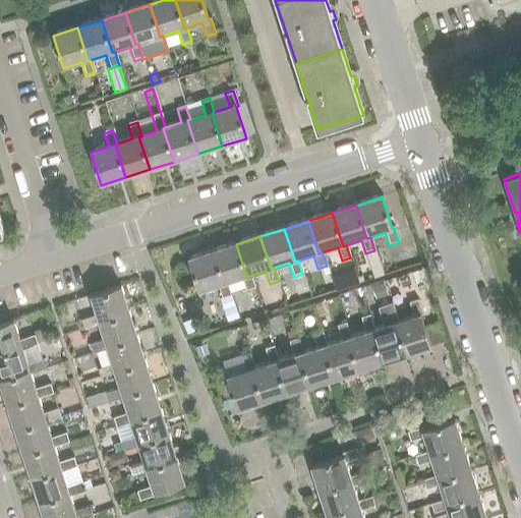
[(254,289),(249,276),(246,277),(236,244),(212,251),(223,285),(226,283),(240,279),(244,292),(254,289)]
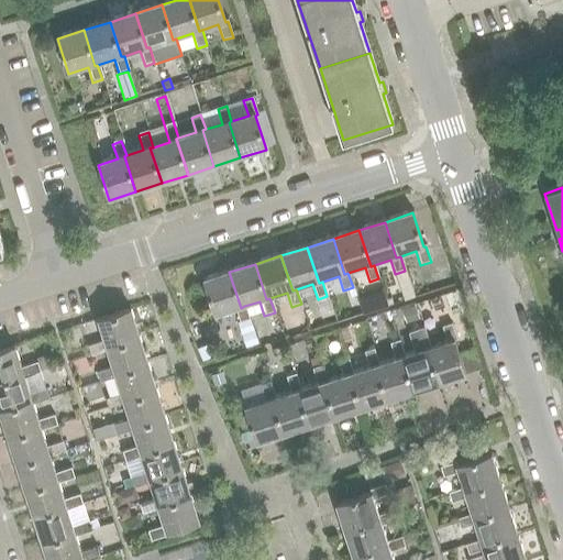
[(405,271),(395,274),(398,284),(408,281),(405,271)]
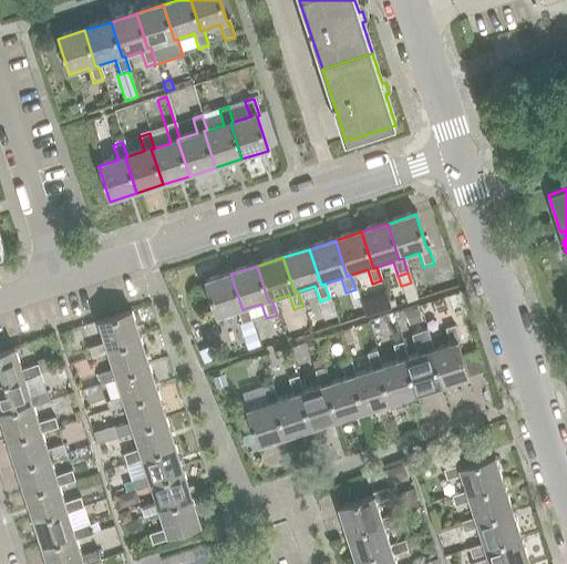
[(250,322),(246,308),(243,310),(230,274),(205,283),(216,318),(236,311),(241,326),(250,322)]
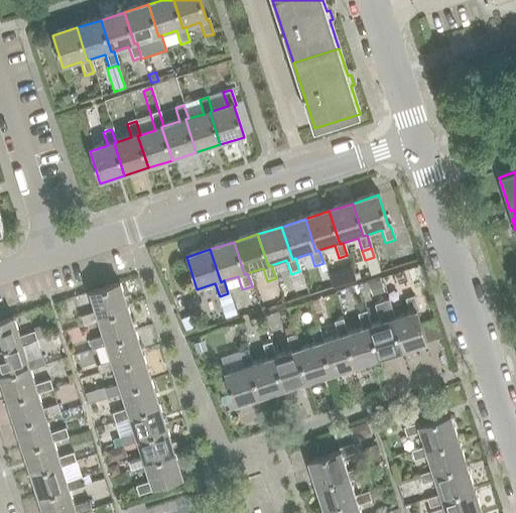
[(329,276),(333,289),(343,286),(338,273),(329,276)]
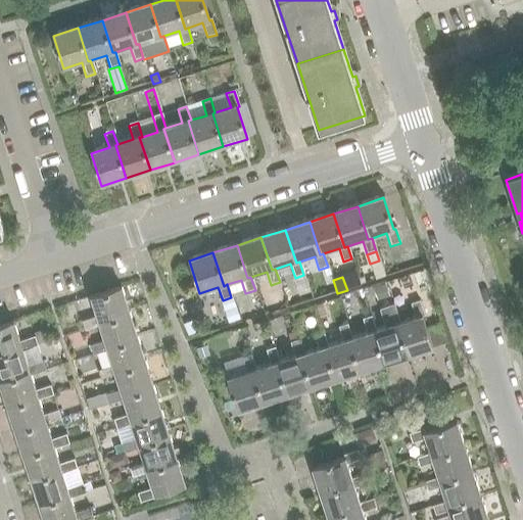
[(391,296),(387,285),(376,288),(379,300),(391,296)]
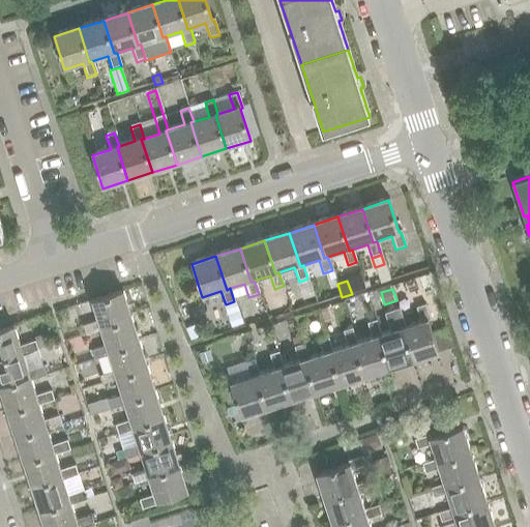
[(100,329),(131,319),(122,293),(92,302),(98,321),(83,326),(85,335),(100,330),(100,329)]
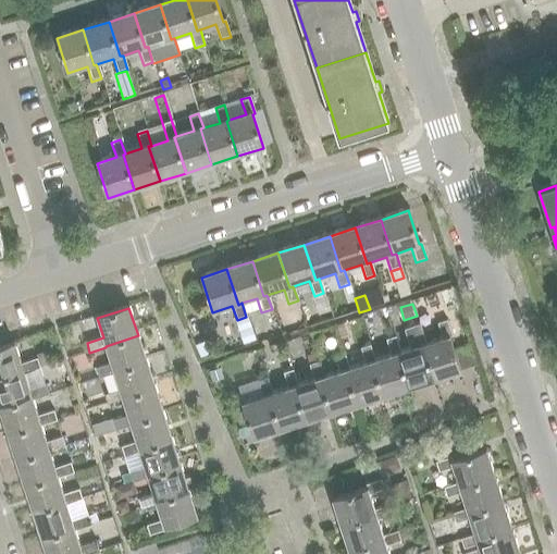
[(247,318),(235,321),(239,333),(251,330),(247,318)]
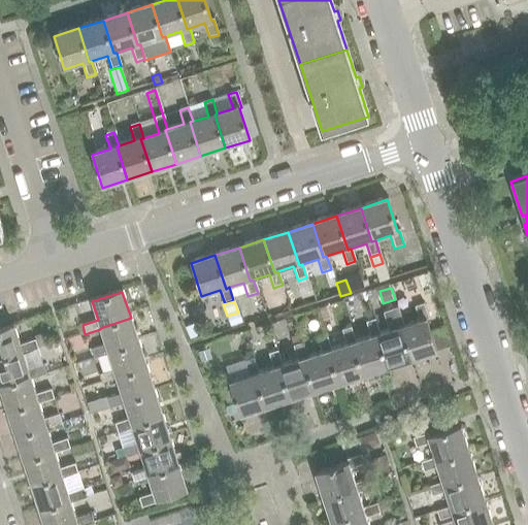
[(419,322),(404,327),(401,328),(411,361),(436,353),(436,352),(430,333),(426,320),(428,319),(424,305),(415,307),(419,322)]
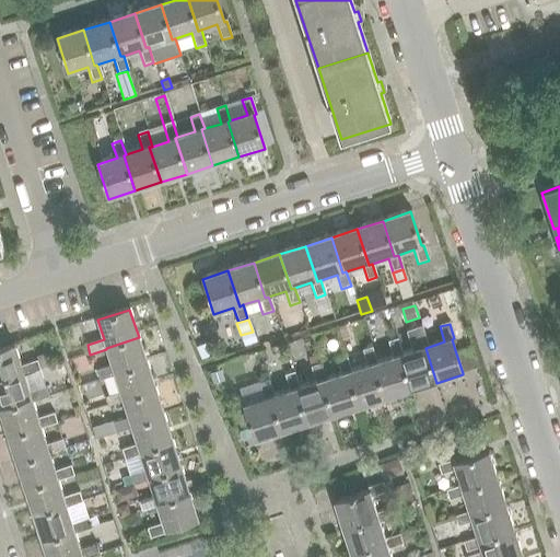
[(253,332),(241,336),(245,347),(256,344),(253,332)]
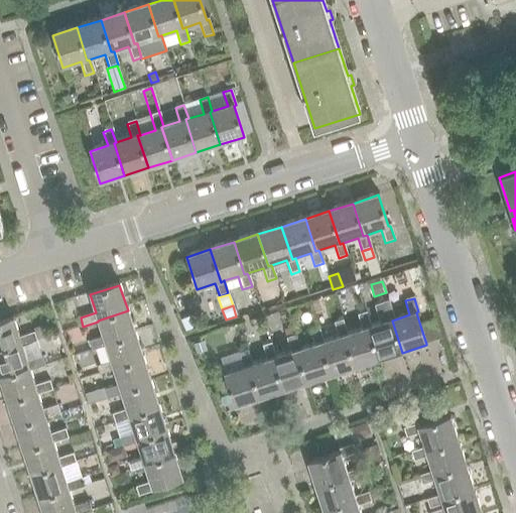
[(378,361),(402,353),(392,321),(395,319),(391,305),(381,308),(385,323),(371,327),(368,329),(378,361)]
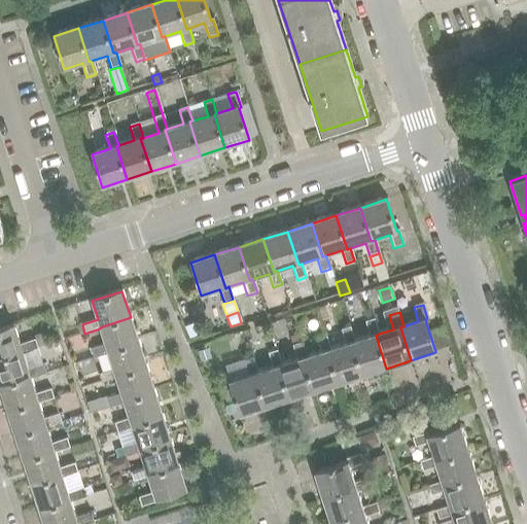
[(138,342),(131,317),(100,327),(100,328),(105,345),(90,350),(93,358),(108,353),(107,351),(138,342)]
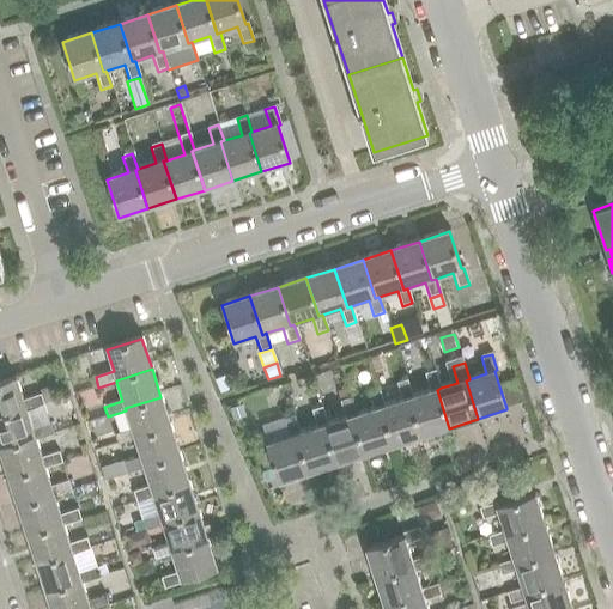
[(422,437),(449,428),(437,390),(441,388),(436,372),(425,376),(430,391),(412,397),(408,399),(422,437)]
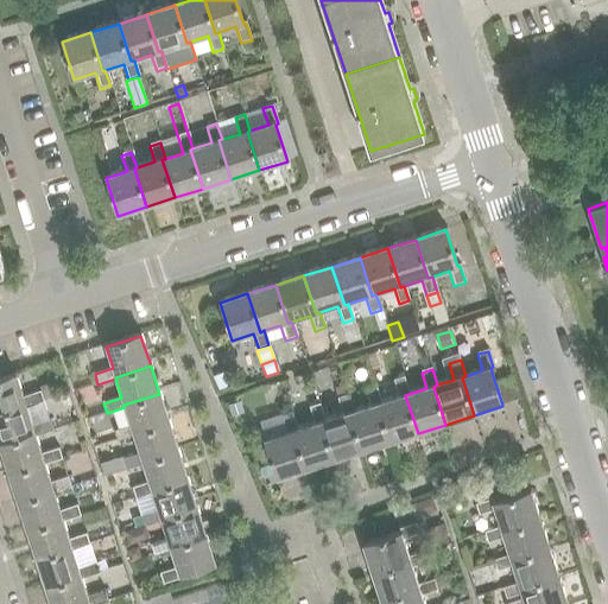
[(226,374),(213,379),(219,392),(230,387),(226,374)]
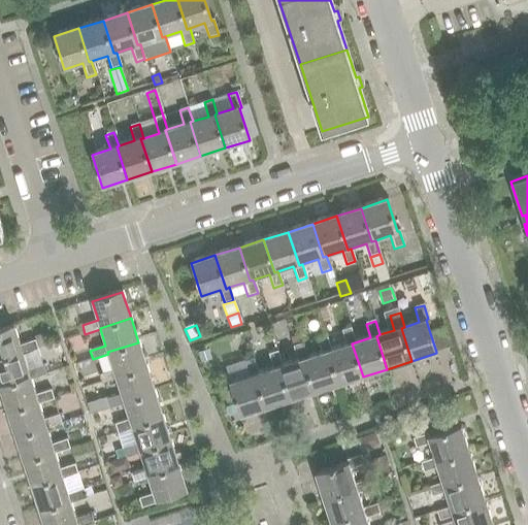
[(0,360),(22,353),(23,355),(37,350),(35,340),(20,346),(13,327),(0,331),(0,360)]
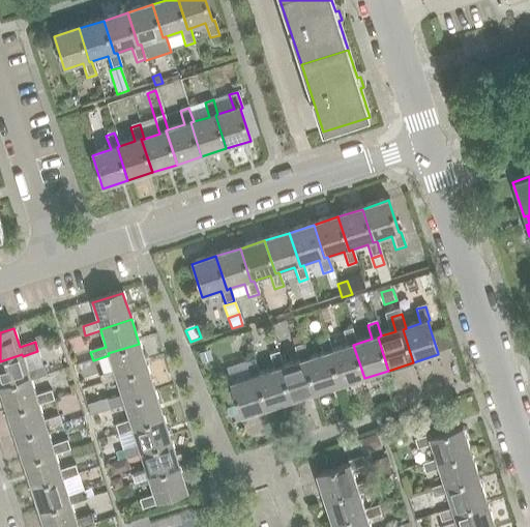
[(347,347),(332,352),(329,353),(340,386),(364,378),(353,345),(356,344),(352,329),(343,332),(347,347)]
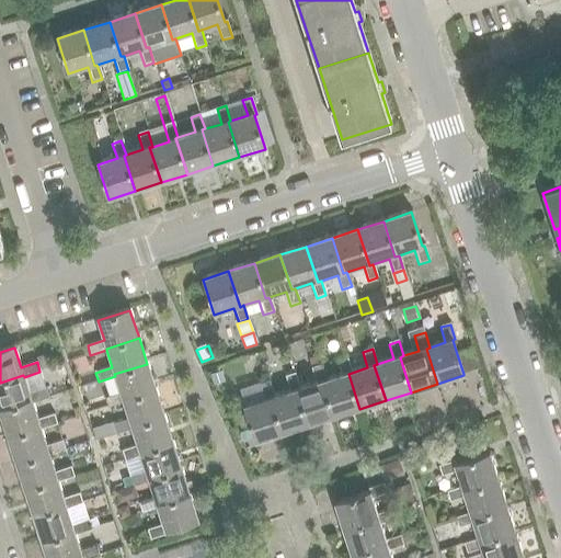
[(473,349),(457,354),(464,374),(480,369),(473,349)]
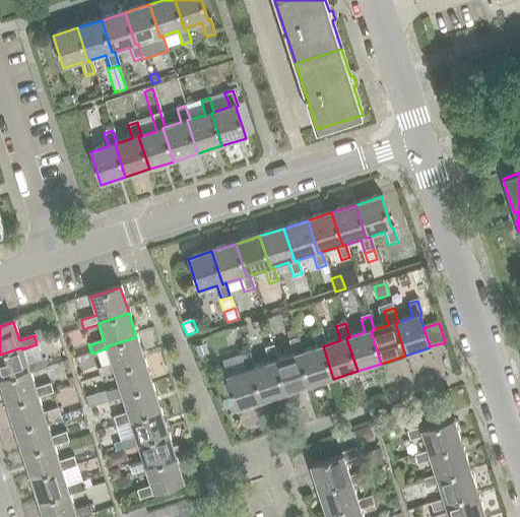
[(35,335),(37,344),(50,340),(47,329),(34,333),(35,335)]
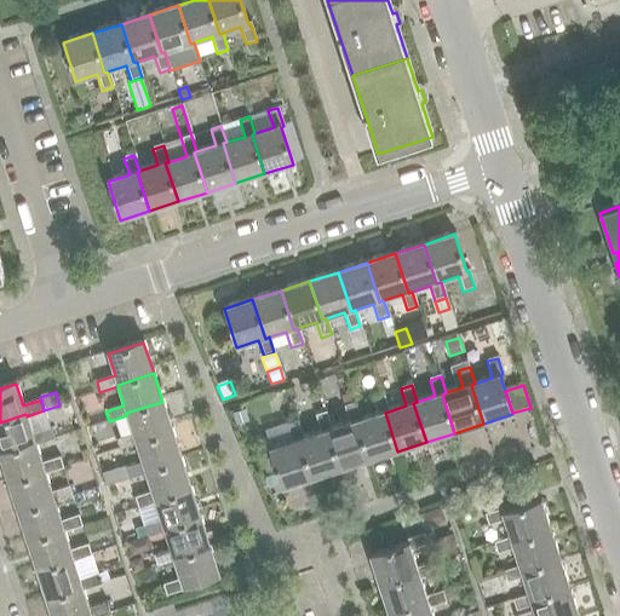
[(369,460),(397,452),(385,413),(389,412),(384,395),(373,398),(378,415),(360,420),(356,421),(369,460)]
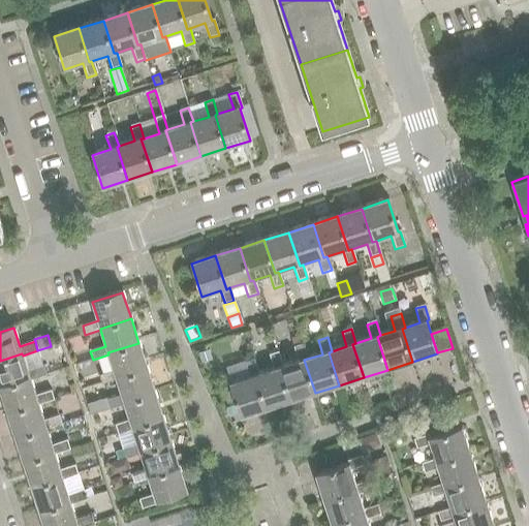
[(147,367),(138,343),(107,352),(109,354),(114,370),(98,374),(101,383),(117,378),(116,377),(147,367)]
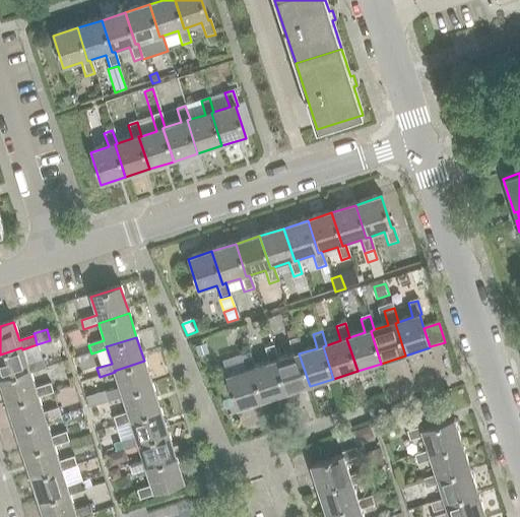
[(299,353),(302,352),(298,339),(288,342),(293,356),(278,361),(275,362),(285,394),(310,386),(299,353)]
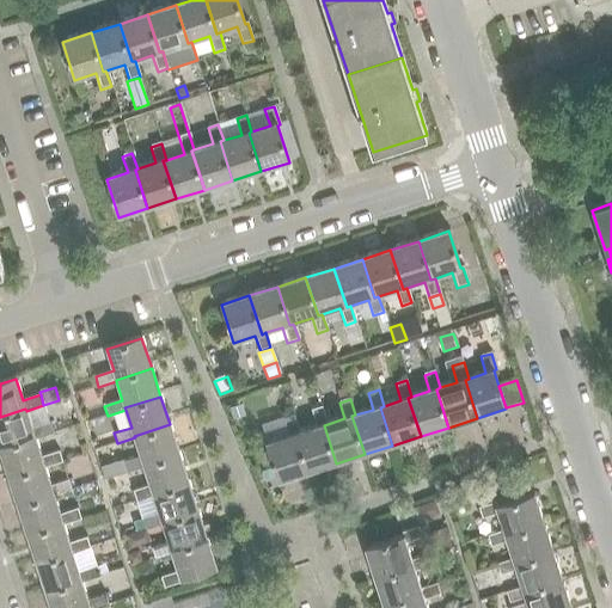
[(245,418),(242,407),(230,411),(233,422),(245,418)]
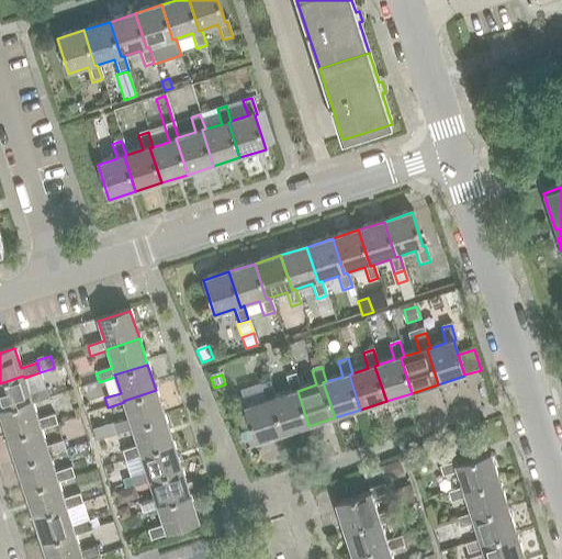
[(298,391),(301,390),(295,375),(285,378),(290,393),(274,398),(271,399),(282,435),(308,426),(298,391)]
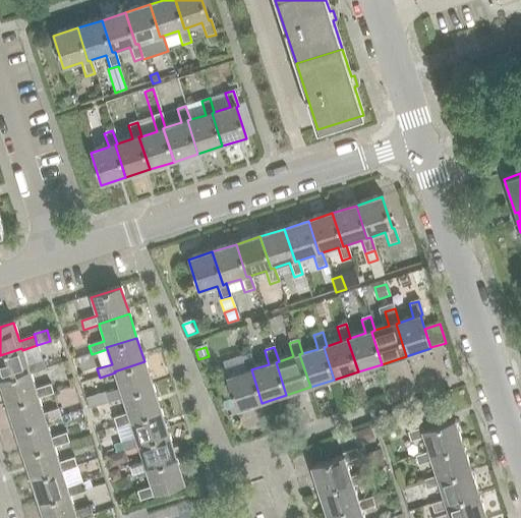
[(27,365),(22,350),(21,348),(0,355),(0,382),(30,372),(30,375),(45,369),(42,361),(27,365)]
